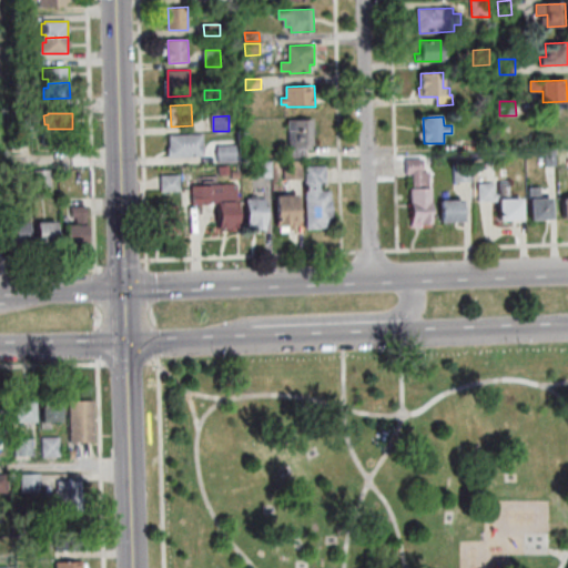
[(32,118),(33,130),(17,131),(16,118),(32,118)]
